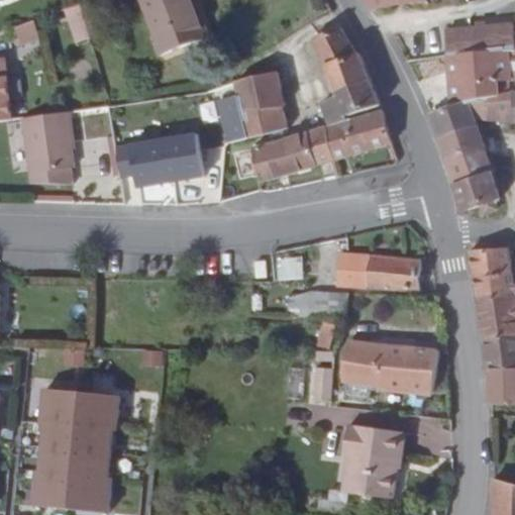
[(102,29),(93,0),(80,0),(77,1),(85,33),(102,29)]
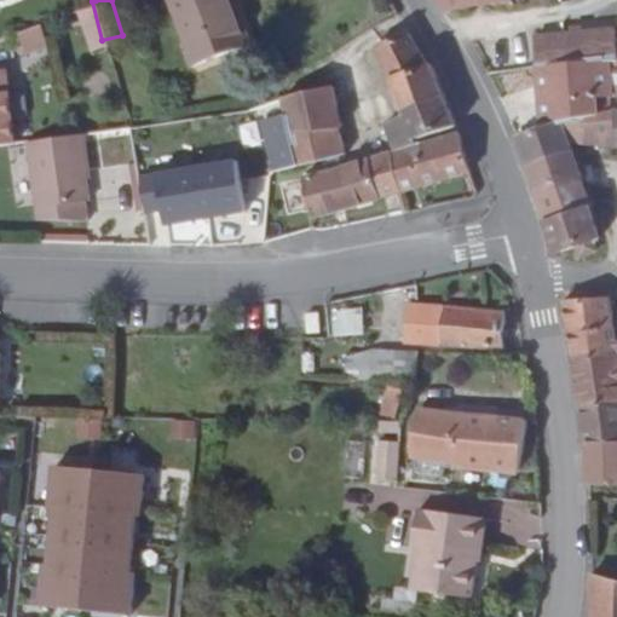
[(244,44),(229,0),(169,0),(192,62),(244,44)]
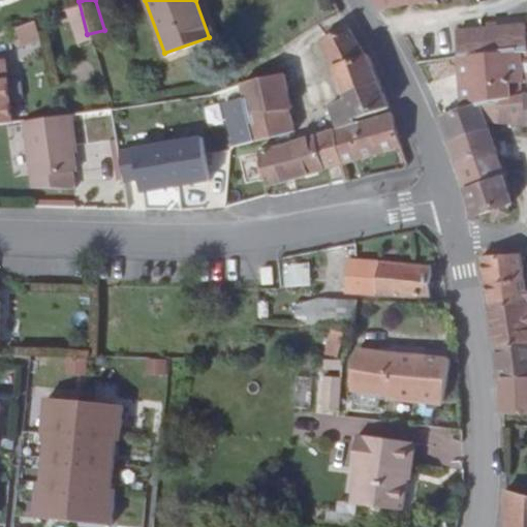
[(37,37),(33,19),(12,26),(18,44),(37,37)]
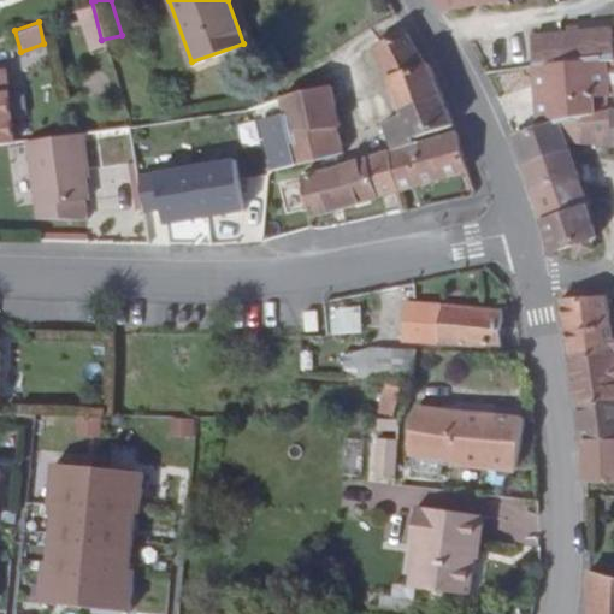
[(401,33),(370,42),(394,105),(436,92),(424,60),(419,63),(401,33)]
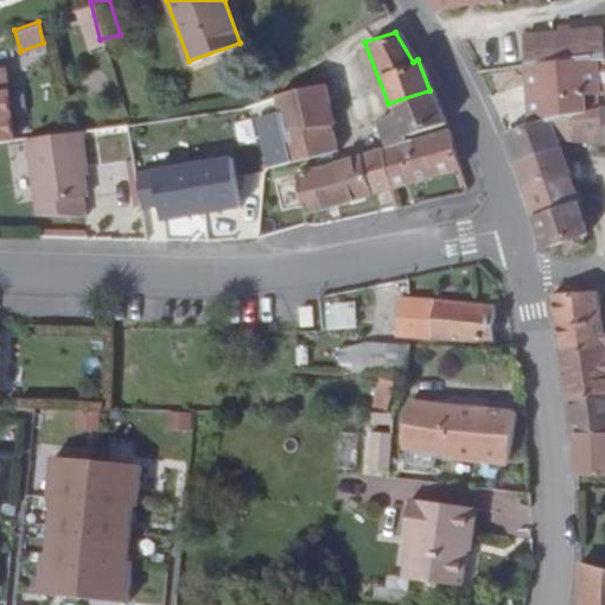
[(603,38),(527,38),(529,63),(596,56),(604,56),(604,36),(603,38)]
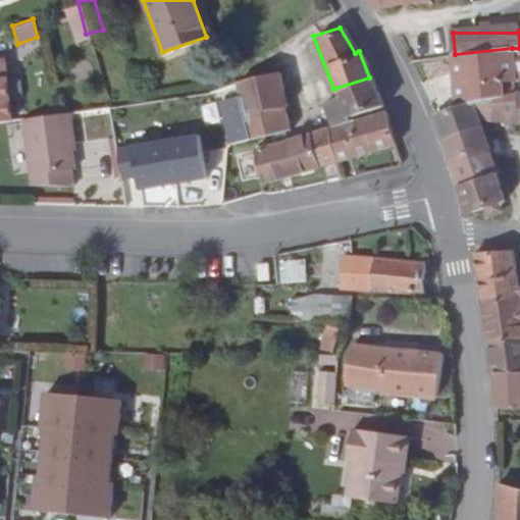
[(492,74),(515,72),(512,48),(455,54),(459,108),(473,103),(495,95),(492,74)]
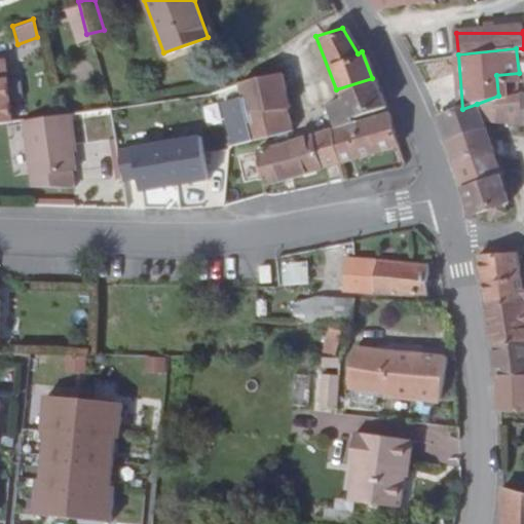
[(0,121),(11,120),(2,57),(0,57),(0,121)]
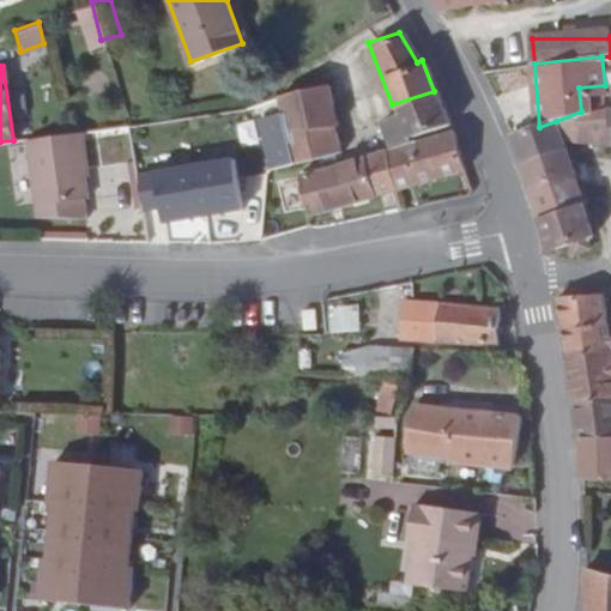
[(326,85),(274,96),(278,112),(284,134),(330,125),(333,123),(326,85)]
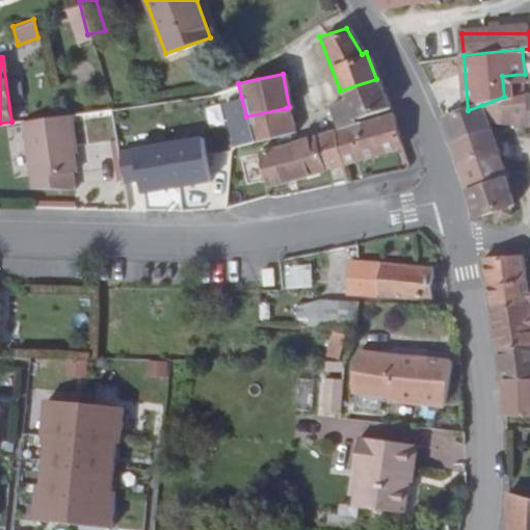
[(340,90),(350,120),(388,108),(376,79),(340,90)]
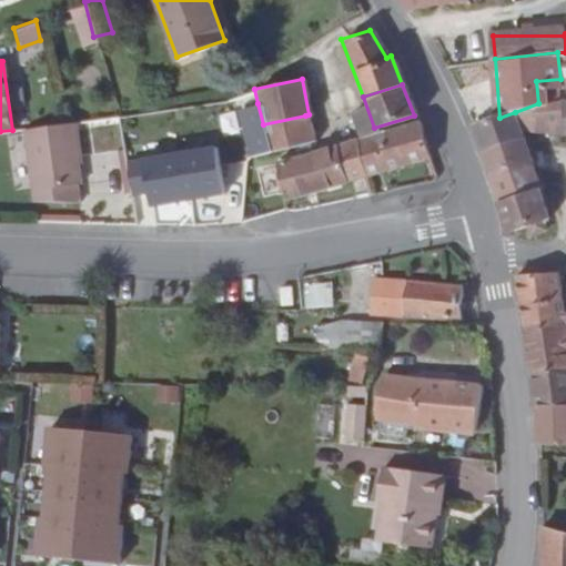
[(565,100),(538,103),(515,112),(522,132),(565,134),(565,100)]
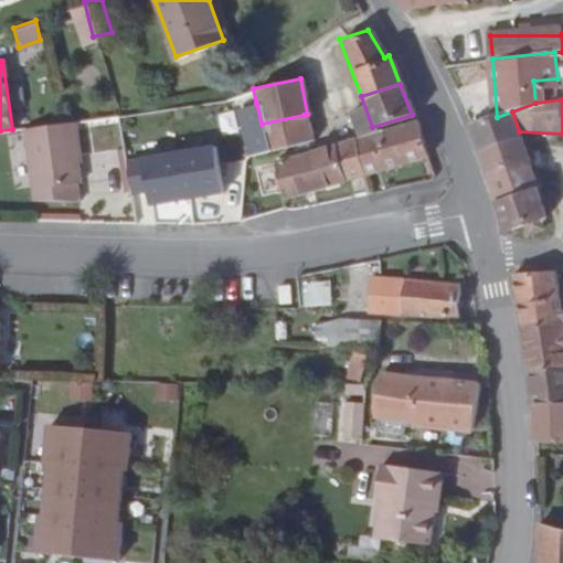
[(236,107),(248,153),(267,149),(262,124),(256,103),(236,107)]
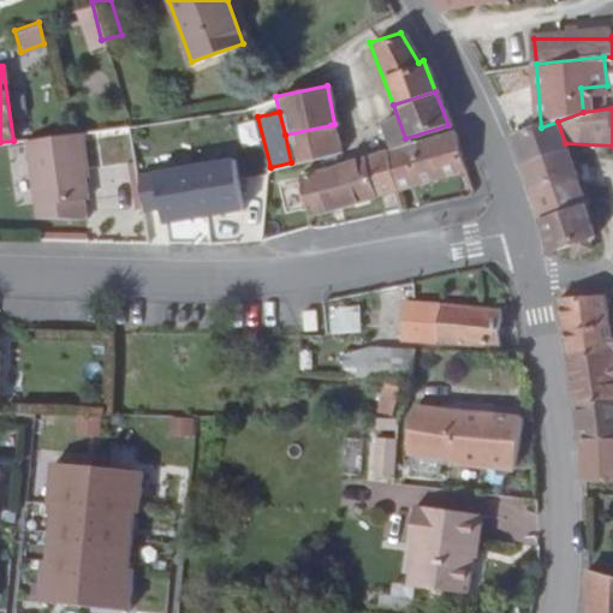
[(536,130),(523,135),(513,138),(525,164),(569,152),(565,143),(558,121),(541,128),(536,130)]
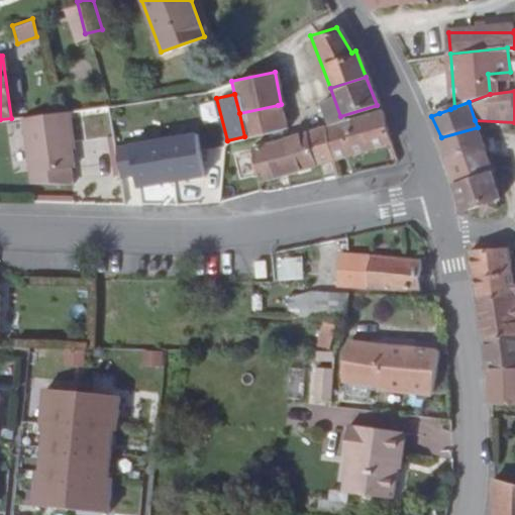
[(284,127),(278,105),(239,113),(244,136),(284,127)]
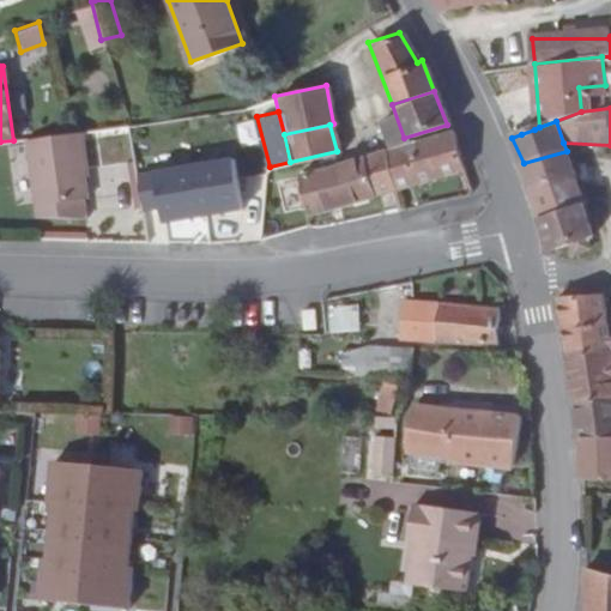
[(465,167),(449,129),(382,150),(394,188),(465,167)]
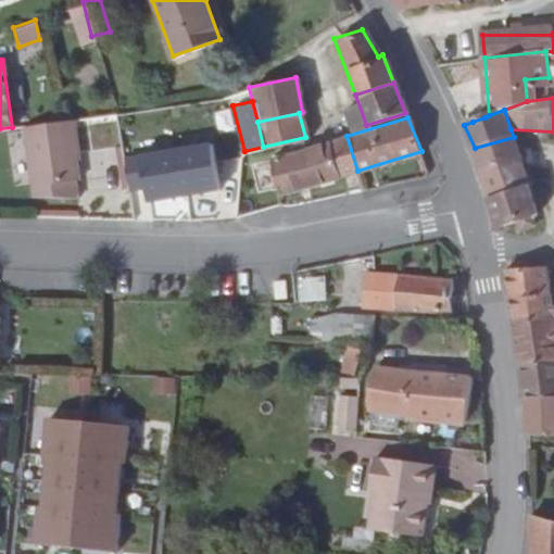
[(75,151),(71,120),(58,121),(19,126),(30,203),(75,198),(72,179),(76,179),(73,151),(75,151)]
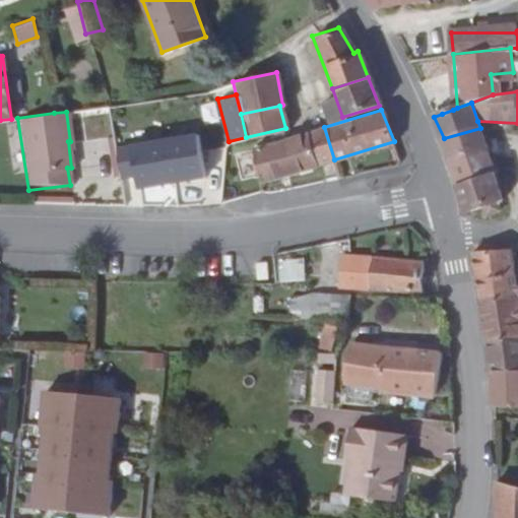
[(251,149),(259,182),(334,159),(324,127),(289,138),(251,149)]
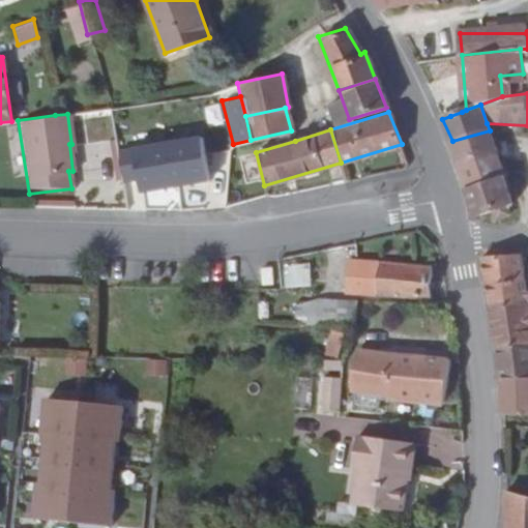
[(495,149),(490,130),(452,141),(461,162),(494,151),(495,149)]
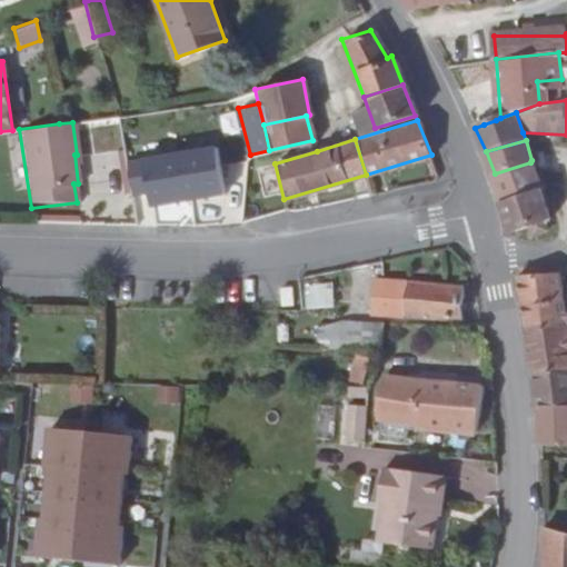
[(218,147),(128,160),(133,195),(148,192),(150,209),(226,197),(218,147)]
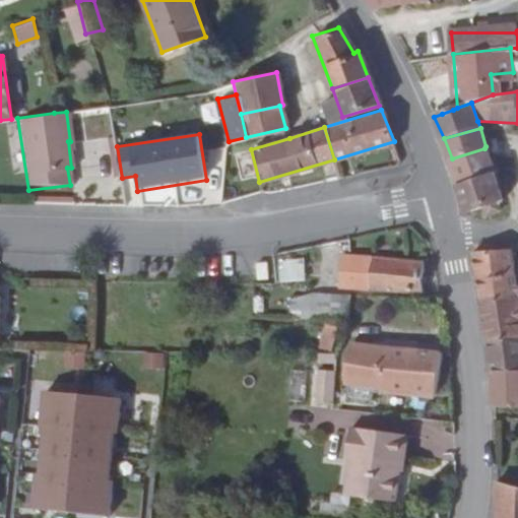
[(493,173),(484,148),(452,158),(458,183),(493,173)]
